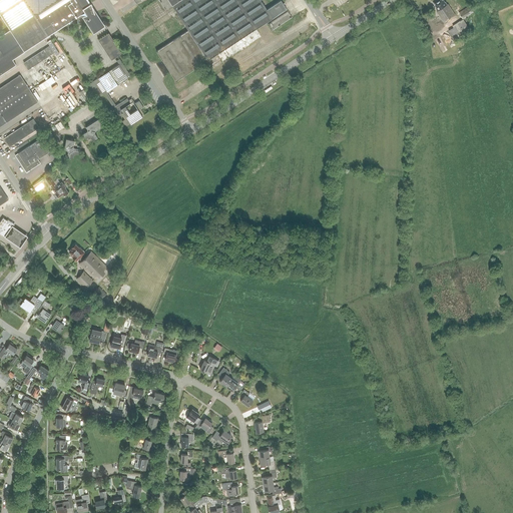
[(10,30),(24,52),(78,16),(79,18),(82,17),(93,33),(100,29),(99,28),(103,25),(95,12),(94,13),(93,11),(94,11),(93,9),(91,3),(89,4),(86,0),(0,0),(0,14),(1,17),(0,17),(0,20),(1,23),(4,21),(10,30)]
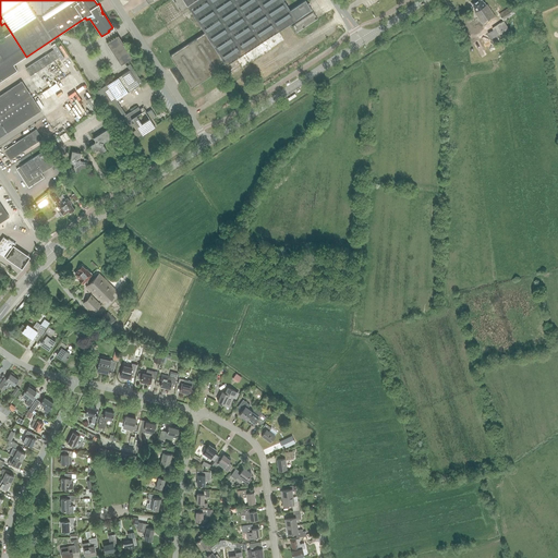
[(267,7),(280,28),(313,10),(306,0),(305,0),(289,10),(283,0),(173,0),(180,10),(192,3),(192,7),(195,12),(210,4),(207,0),(211,0),(213,1),(214,0),(263,0),(263,1),(266,5),(267,5),(267,7)]
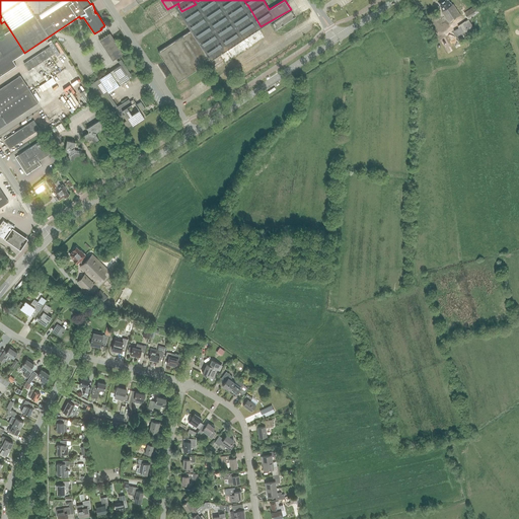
[(209,0),(201,5),(204,9),(217,1),(216,0),(209,0)]
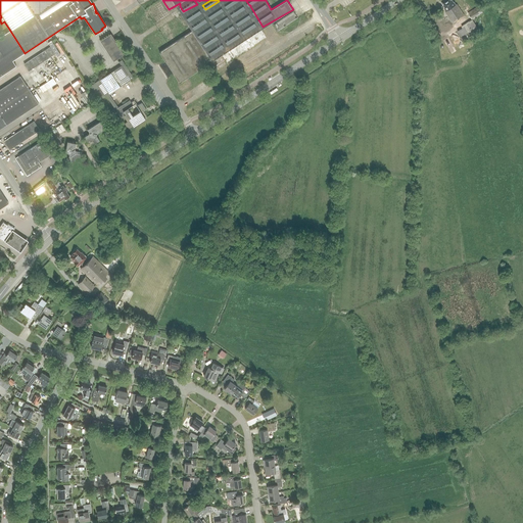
[(453,22),(464,15),(457,4),(456,5),(454,2),(454,3),(452,0),(449,0),(442,4),(444,8),(446,11),(445,11),(453,22)]
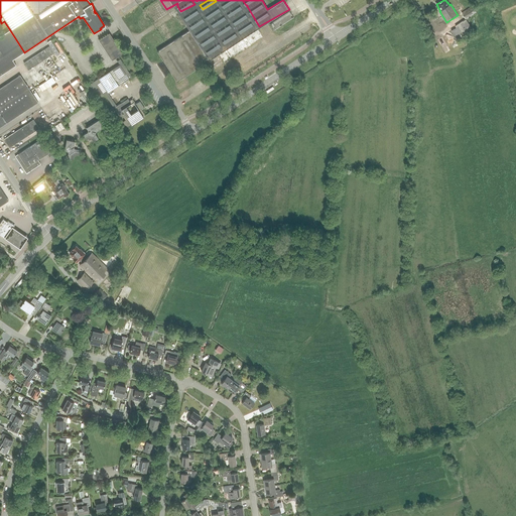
[(241,5),(228,12),(230,16),(243,8),(241,5)]
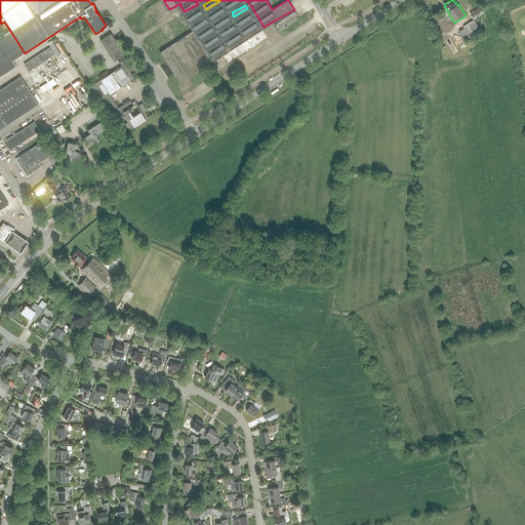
[(200,6),(194,10),(193,9),(186,13),(190,19),(203,12),(200,6)]
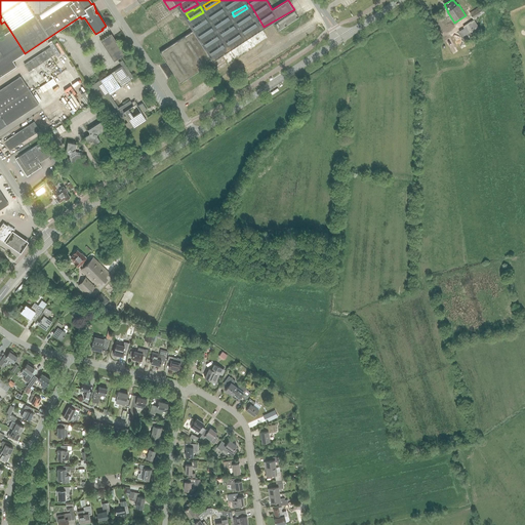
[(223,6),(209,14),(212,18),(225,9),(223,6)]
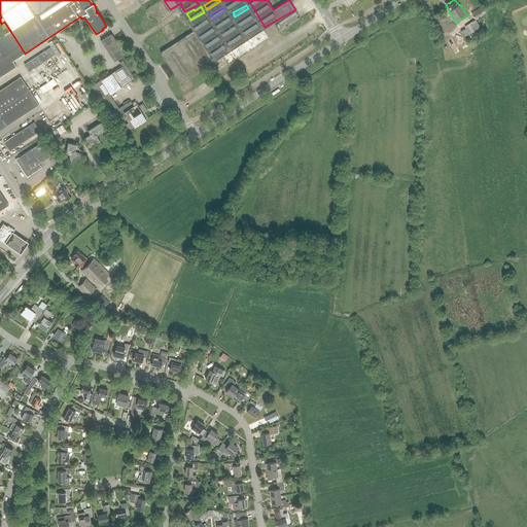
[(480,7),(478,9),(480,12),(475,15),(477,20),(488,12),(485,8),(482,10),(480,7)]
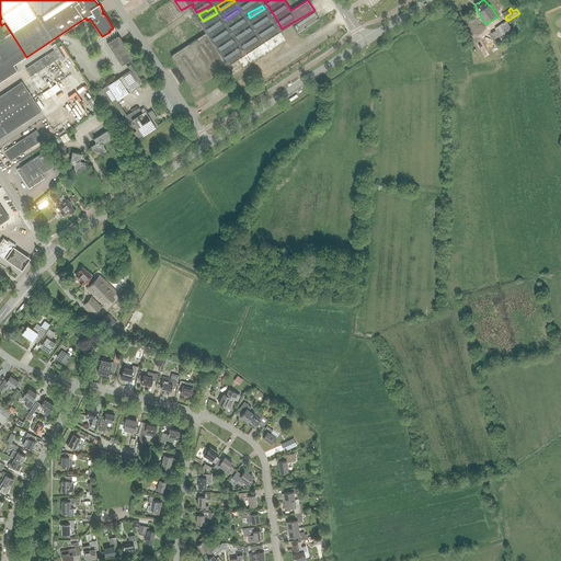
[(316,12),(297,23),(301,30),(319,19),(316,12)]
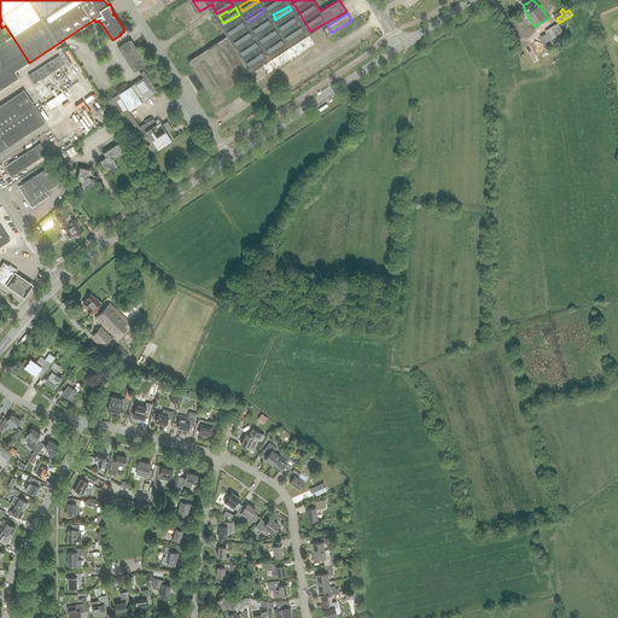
[(281,29),(297,19),(295,15),(279,24),(281,29)]
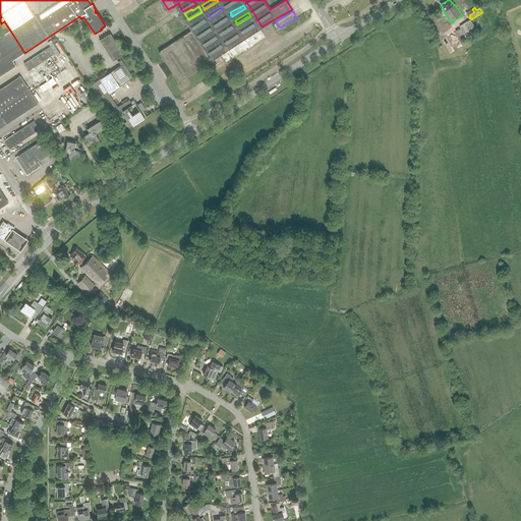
[(199,37),(213,30),(204,13),(200,15),(201,17),(191,22),(193,29),(205,23),(205,24),(195,30),(199,37)]
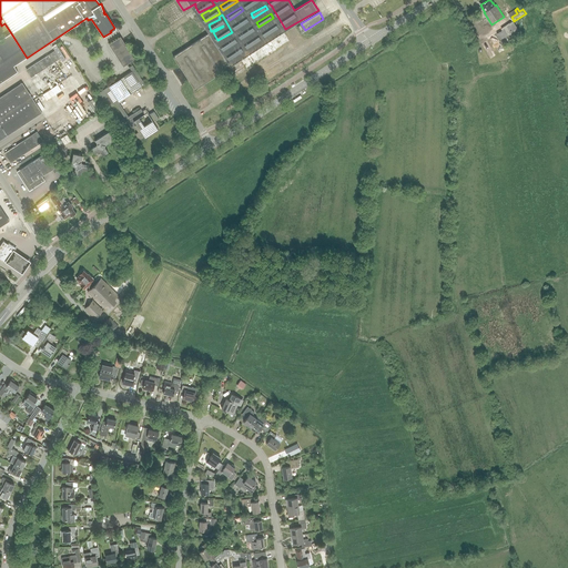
[(235,29),(250,20),(247,17),(233,26),(235,29)]
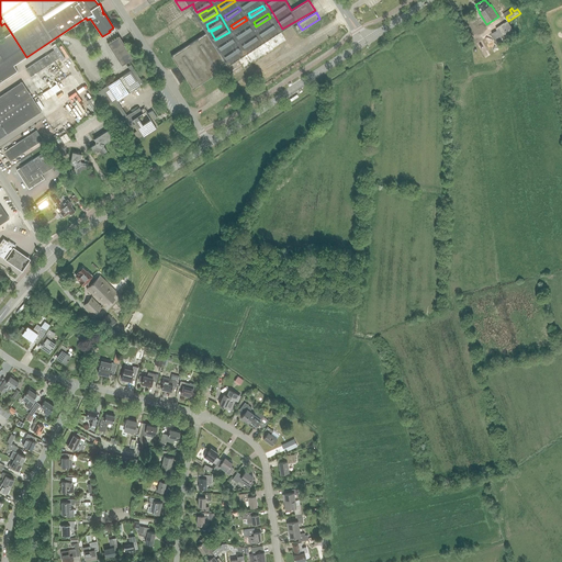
[(498,30),(493,32),(497,42),(516,33),(509,21),(496,26),(498,30)]
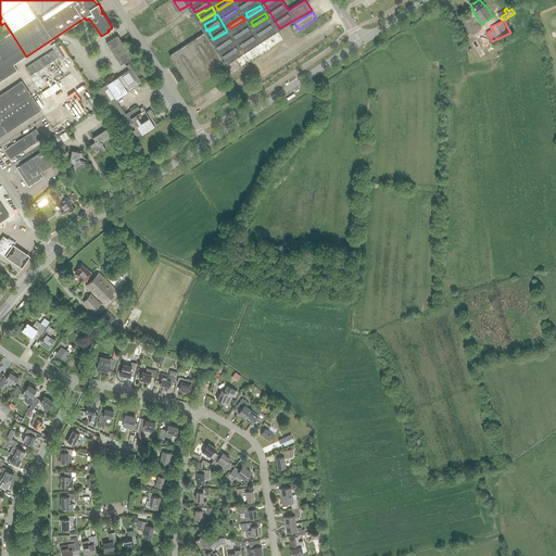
[(272,23),(256,30),(258,35),(274,27),(272,23)]
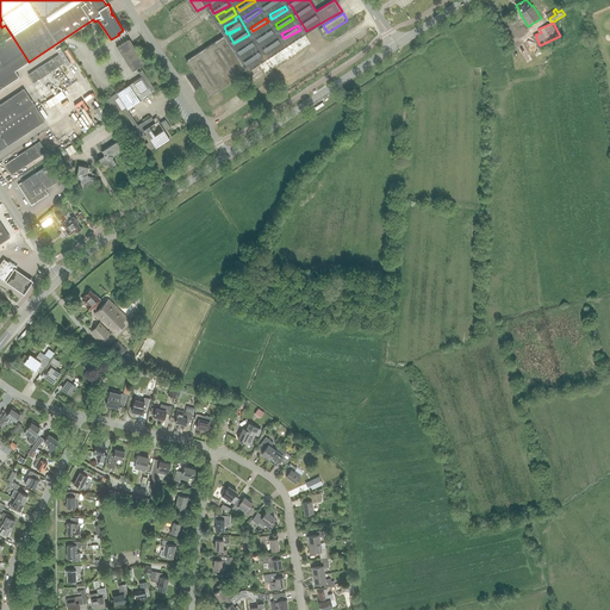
[(273,29),(256,36),(259,41),(274,32),(273,29)]
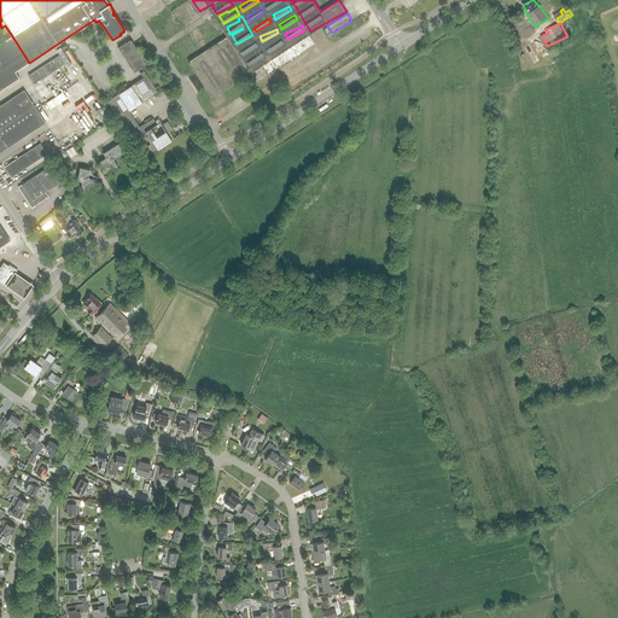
[(267,74),(316,45),(310,35),(254,68),(255,70),(251,71),(257,81),(267,76),(267,74)]
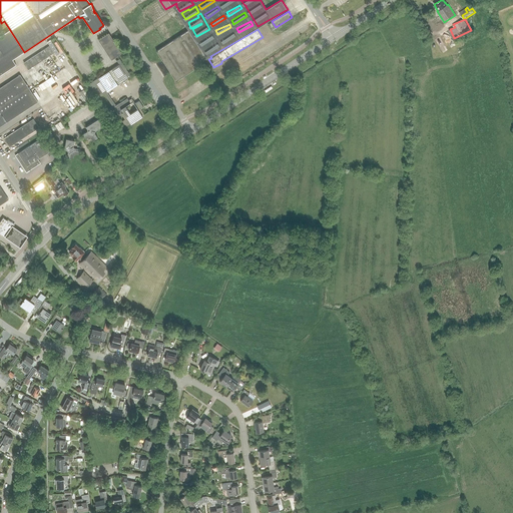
[(0,74),(16,64),(13,59),(24,52),(10,30),(0,36),(0,74)]
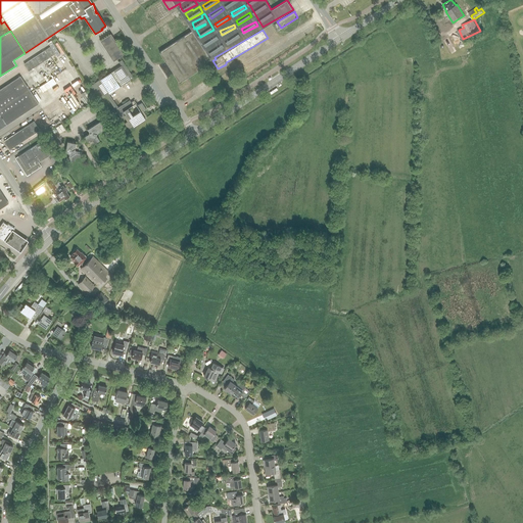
[(226,40),(228,44),(241,36),(238,32),(226,40)]
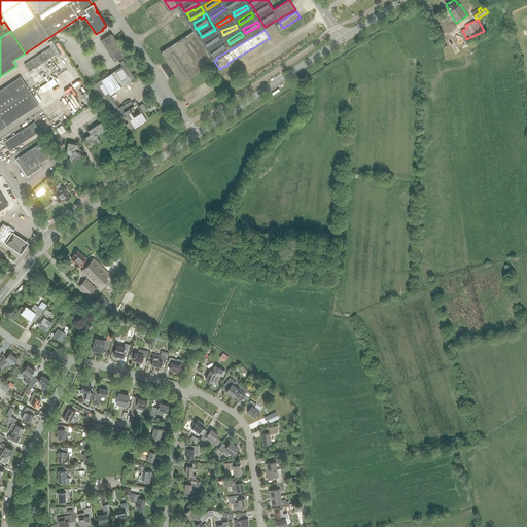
[(114,62),(125,55),(111,34),(101,41),(114,62)]
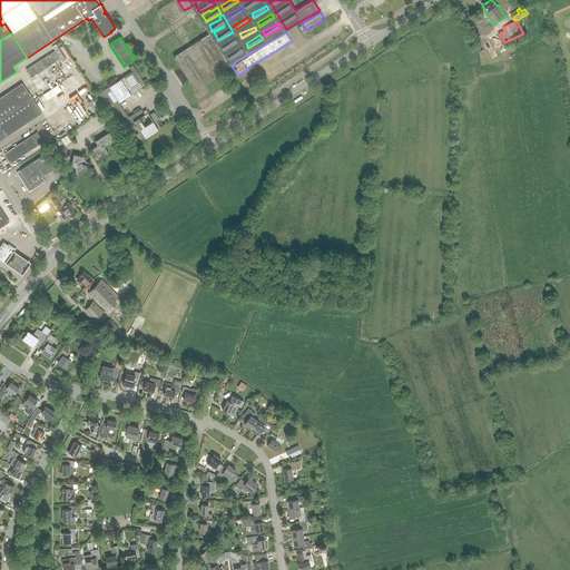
[(206,37),(175,55),(195,89),(217,76),(218,69),(218,68),(217,67),(215,66),(213,64),(214,61),(212,58),(209,58),(207,59),(206,57),(207,52),(208,56),(209,56),(209,53),(205,46),(206,41),(207,37),(206,37)]
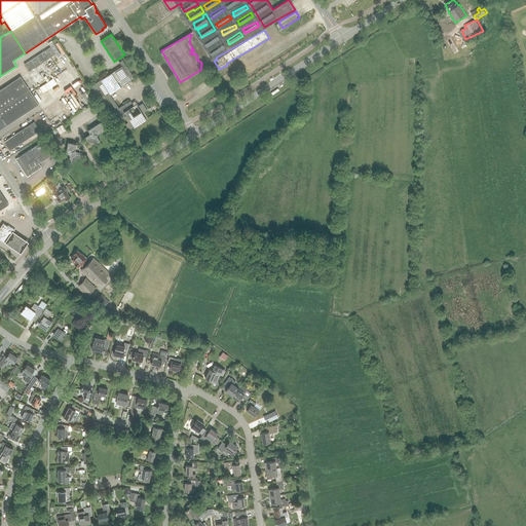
[(213,54),(226,46),(223,41),(217,44),(216,41),(221,38),(218,34),(204,41),(208,46),(212,43),(214,46),(210,49),(213,54)]
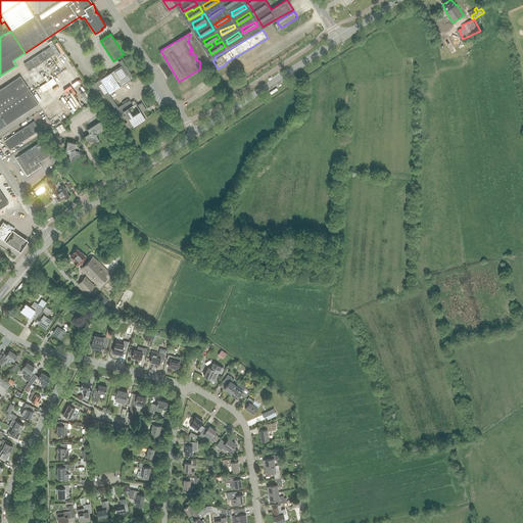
[(51,41),(48,43),(50,46),(43,51),(44,51),(25,64),(29,70),(55,53),(57,57),(60,55),(51,41)]
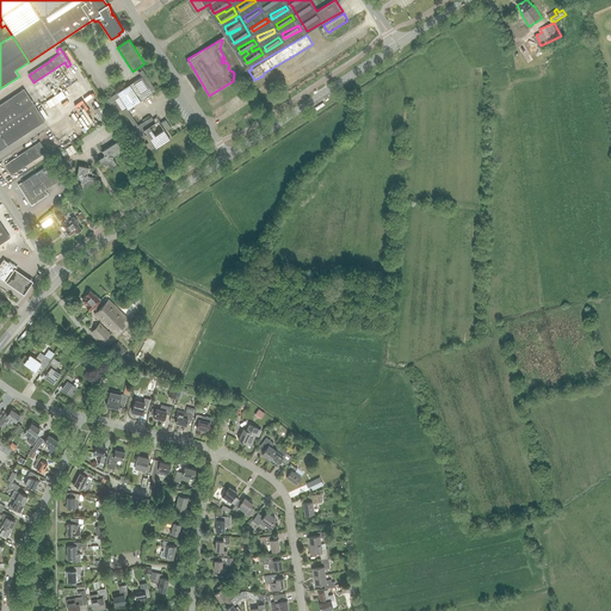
[(139,72),(141,76),(105,100),(116,117),(124,111),(135,127),(134,128),(149,152),(172,136),(167,130),(171,128),(166,121),(160,124),(164,129),(154,135),(149,127),(155,123),(150,117),(139,125),(128,110),(156,91),(142,69),(139,72)]
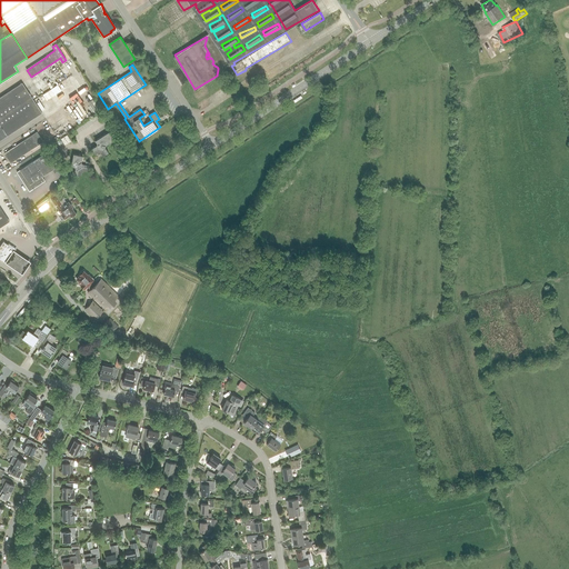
[(41,112),(22,83),(0,97),(0,140),(8,136),(7,136),(41,112)]
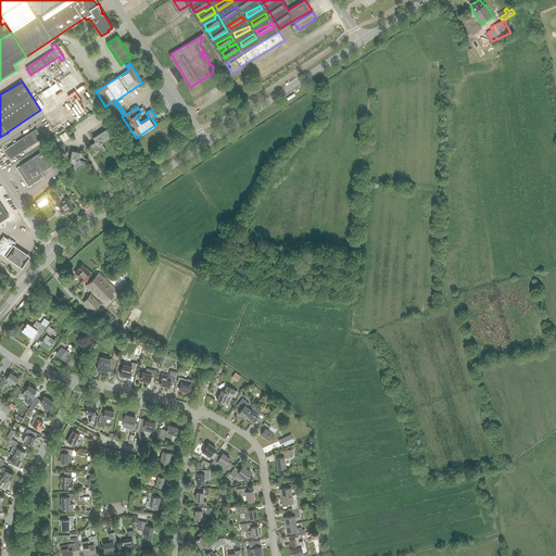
[(10,159),(36,142),(42,138),(36,128),(4,150),(7,153),(5,154),(7,156),(8,155),(10,159)]
